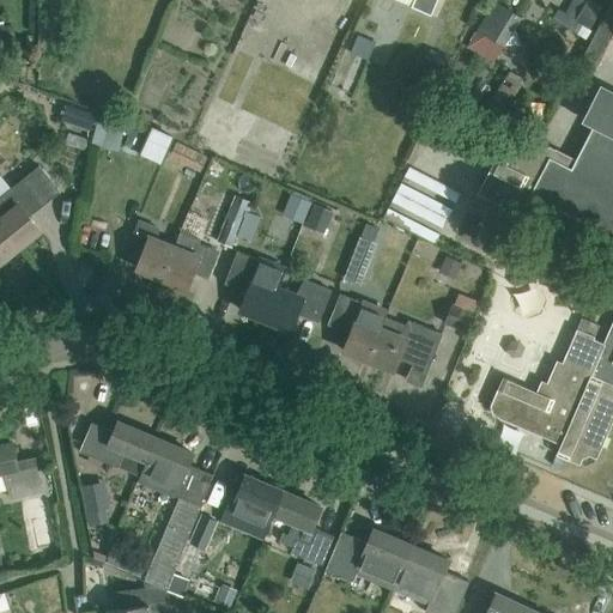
[(413,0),(411,7),(431,16),(437,0),(413,0)]
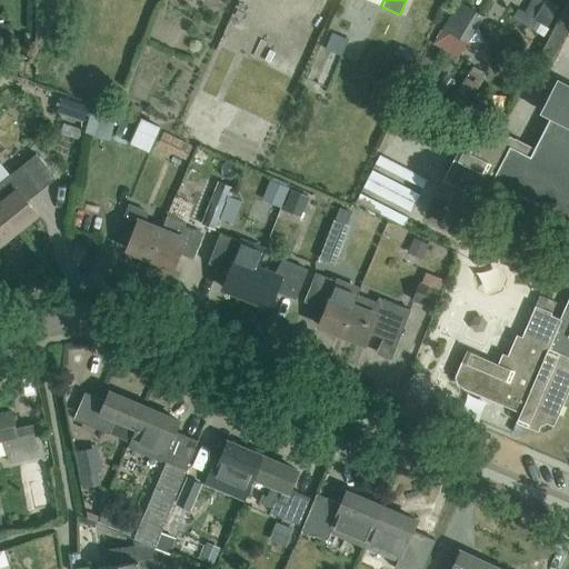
[(468,45),(485,17),(460,2),(433,46),(457,59),(467,43),(468,45)]
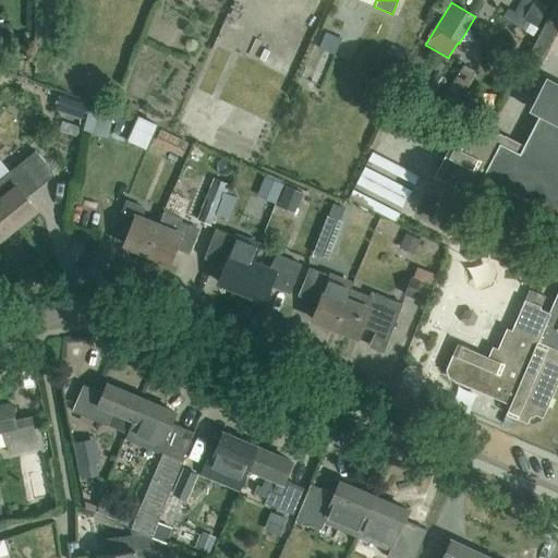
[(338,38),(325,33),(318,49),(331,55),(338,38)]
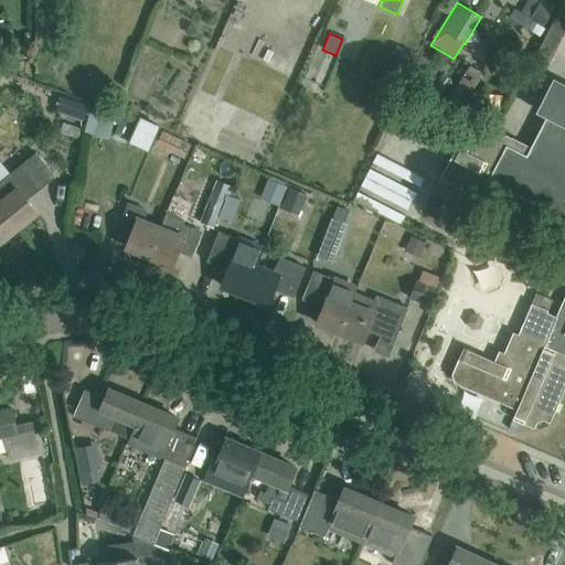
[(483,75),(470,66),(447,100),(460,110),(483,75)]
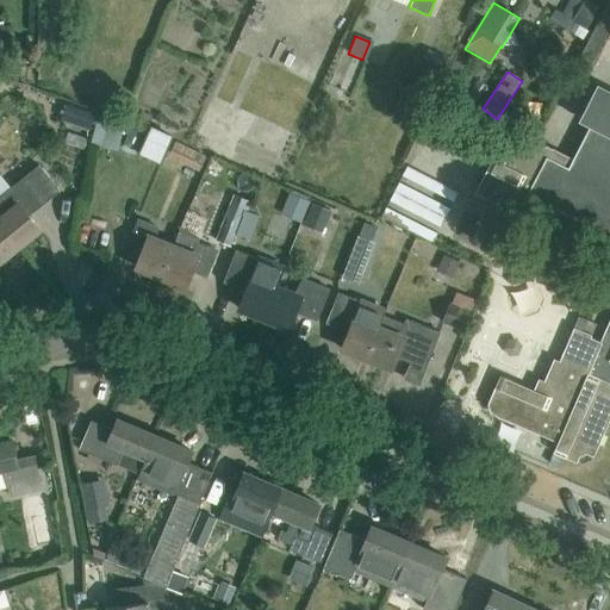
[(609,93),(598,87),(582,120),(592,125),(574,160),(548,147),(539,149),(536,154),(509,139),(503,151),(509,155),(504,165),(492,159),(474,193),(509,211),(520,188),(609,235),(609,93)]
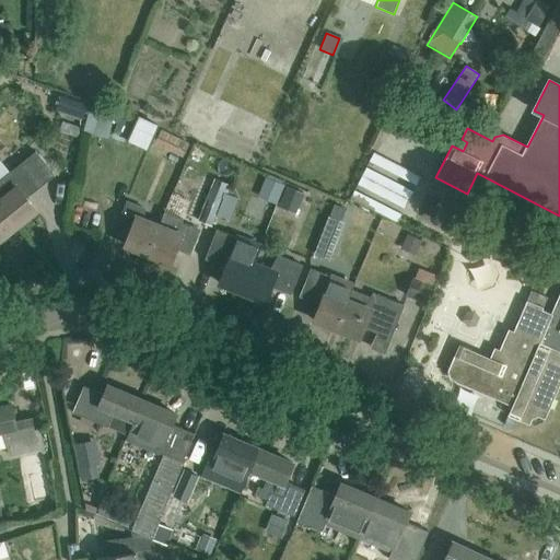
[(59,95),(54,112),(81,120),(86,104),(59,95)]
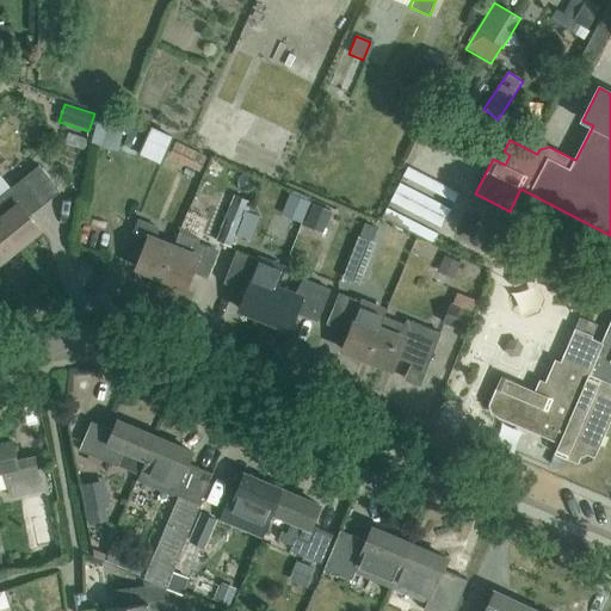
[(137,153),(159,164),(171,137),(149,127),(137,153)]
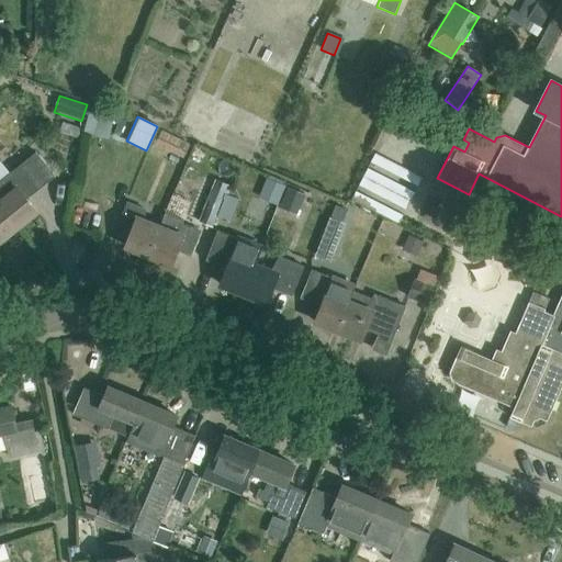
[(261,156),(266,146),(245,137),(242,147),(261,156)]
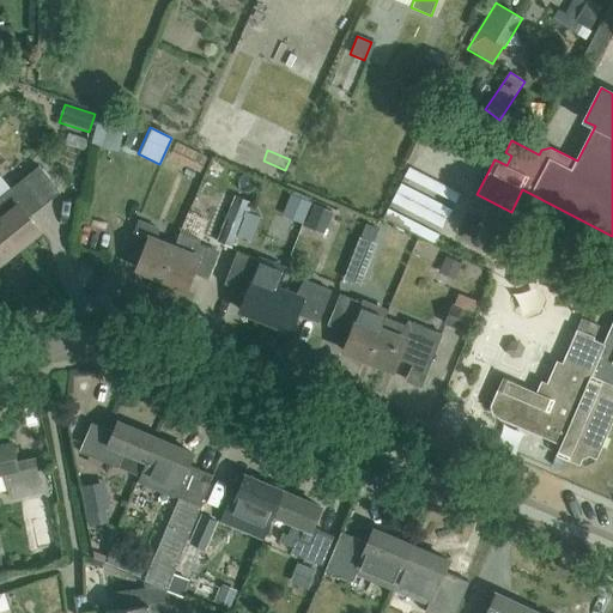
[(193,151),(186,165),(200,173),(207,158),(193,151)]
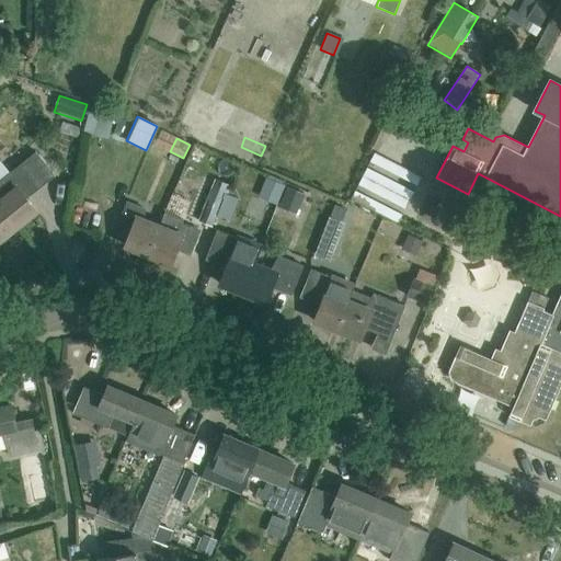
[(367,184),(415,204),(424,183),(426,184),(432,173),(381,151),(367,184)]
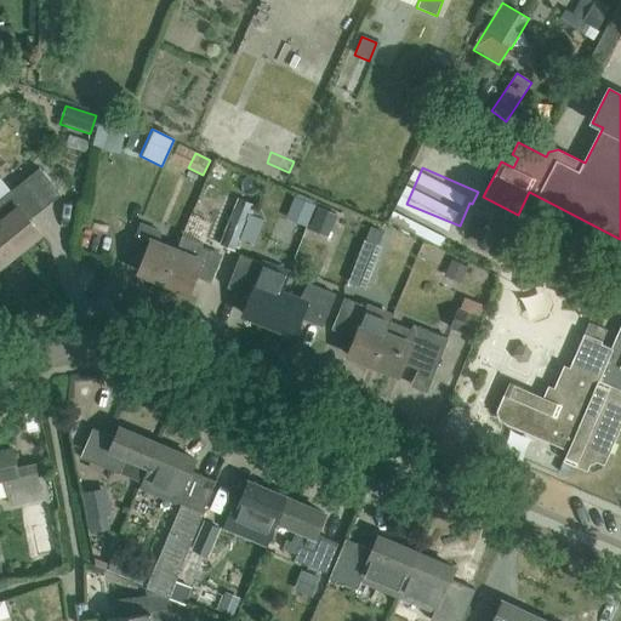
[(0,227),(20,250),(40,233),(29,220),(61,194),(39,169),(0,199),(0,227)]
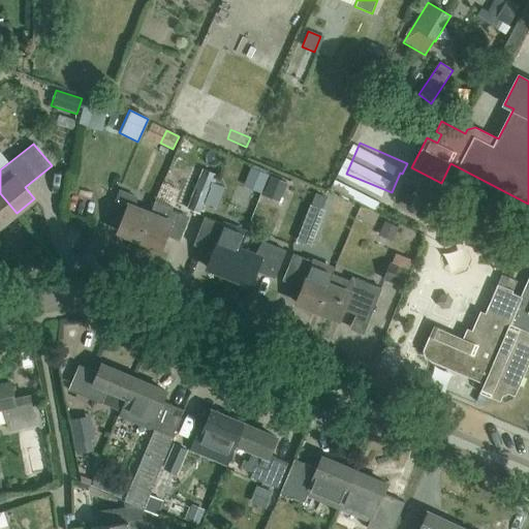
[(250,168),(245,181),(260,188),(267,176),(250,168)]
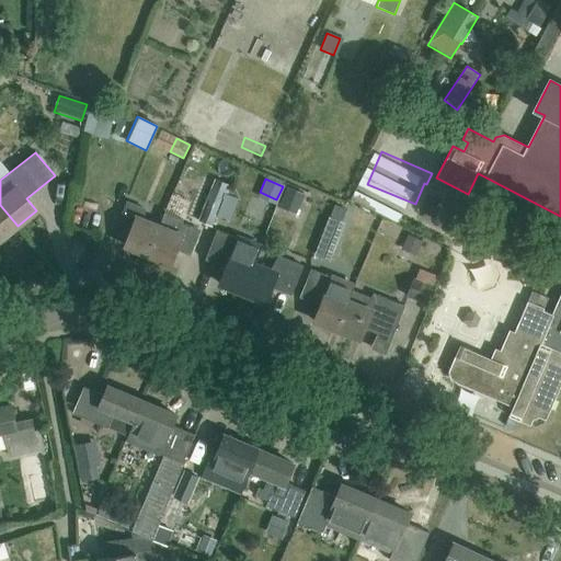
[(287,189),(282,202),(297,208),(302,195),(287,189)]
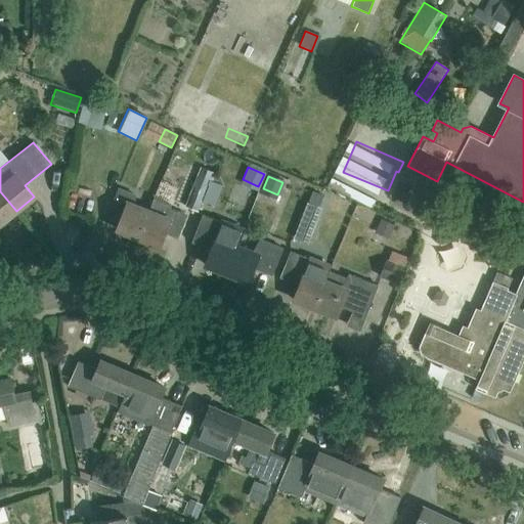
[(184,207),(199,212),(209,184),(194,179),(184,207)]
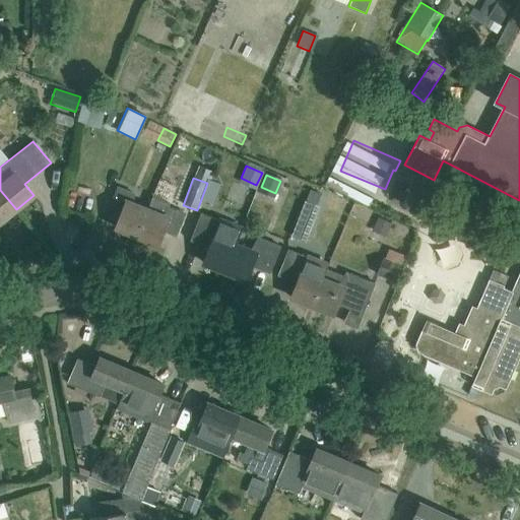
[(137,237),(147,209),(132,203),(134,194),(118,188),(112,201),(124,206),(116,228),(137,237)]
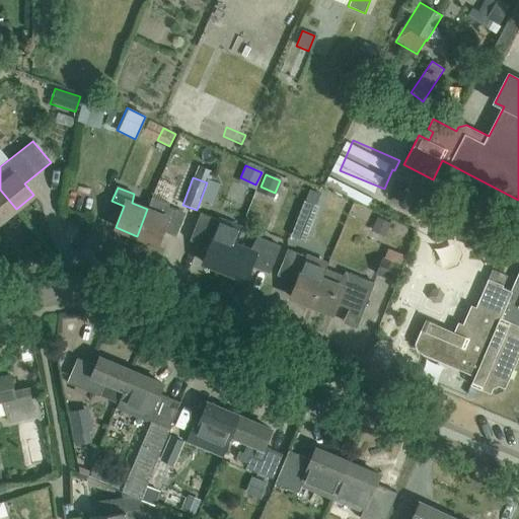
[(0,222),(16,209),(0,190),(0,222)]
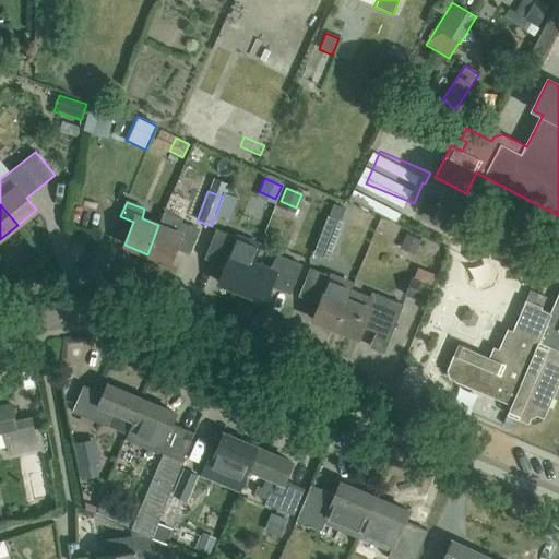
[(340,219),(344,209),(333,204),(329,215),(340,219)]
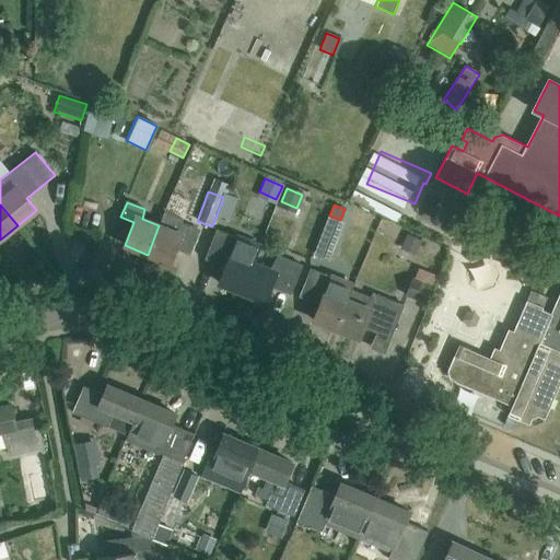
[(183,220),(164,212),(159,225),(148,255),(171,264),(176,248),(189,253),(199,230),(182,223),(183,220)]
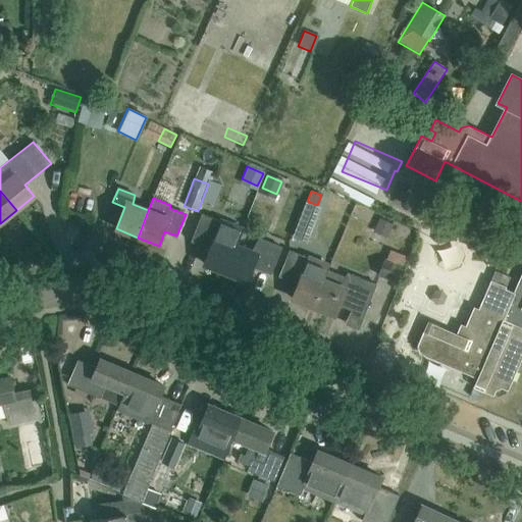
[(311,218),(316,206),(305,202),(300,214),(311,218)]
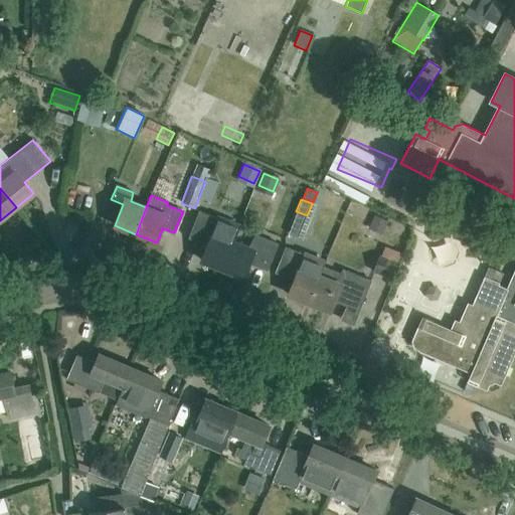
[(232,241),(234,242),(240,227),(199,211),(188,238),(207,246),(201,261),(222,269),(232,241)]
